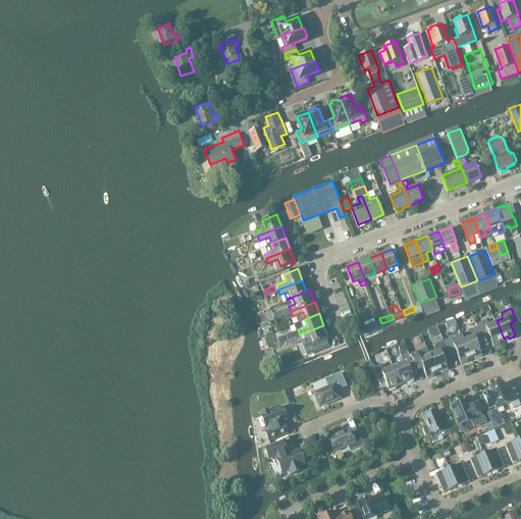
[(370,328),(381,323),(379,318),(376,320),(374,316),(365,320),(366,323),(368,322),(370,328)]
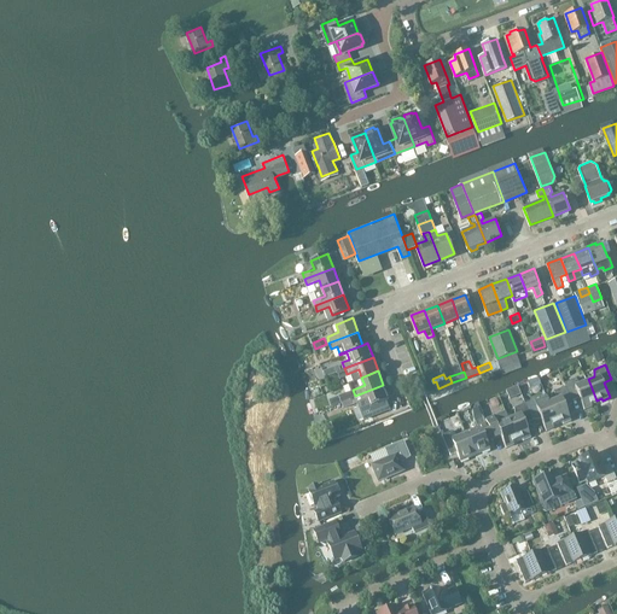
[(597,401),(588,379),(581,382),(576,376),(565,381),(566,385),(571,396),(578,392),(585,408),(593,404),(592,403),(597,401)]
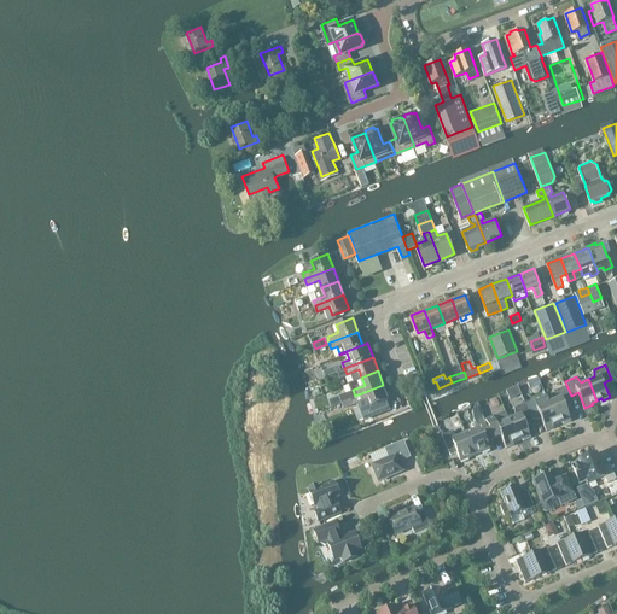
[(389,398),(383,385),(355,396),(356,401),(368,396),(372,404),(389,398)]
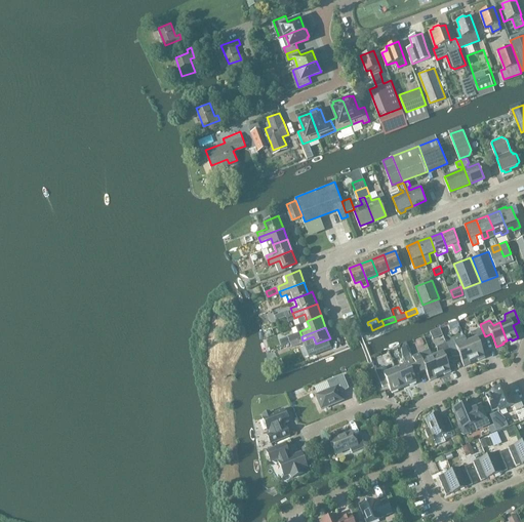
[(472,338),(467,340),(474,359),(478,357),(479,358),(485,356),(480,343),(487,339),(485,336),(481,327),(472,331),(472,338)]
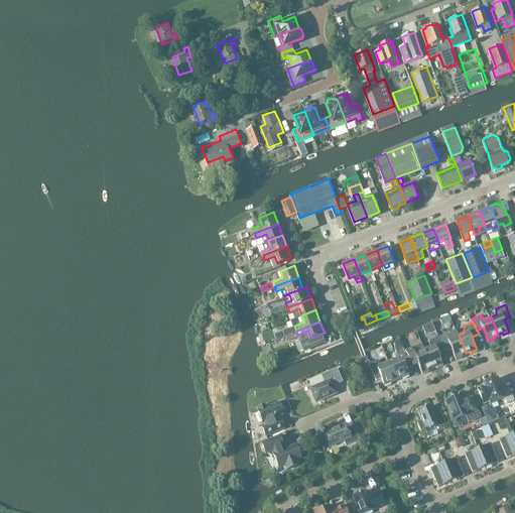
[(439,336),(444,348),(451,346),(457,358),(463,355),(462,354),(466,353),(459,335),(453,337),(448,332),(439,336)]
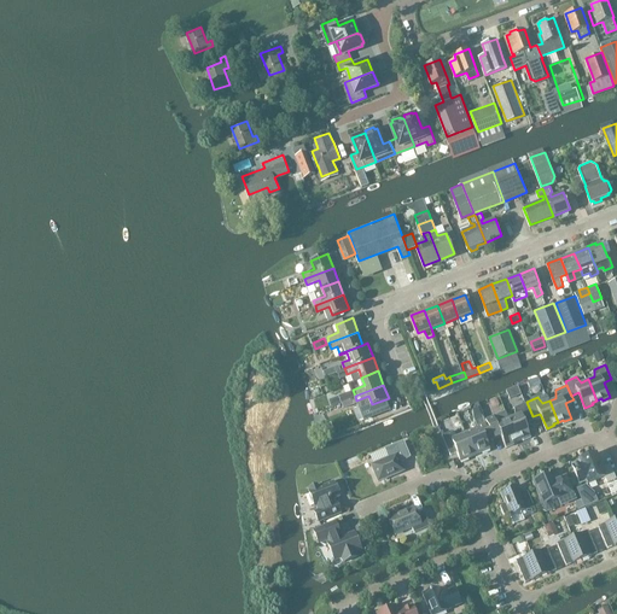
[(525,420),(533,416),(527,402),(516,407),(516,415),(510,417),(518,438),(523,437),(524,438),(531,434),(525,420)]
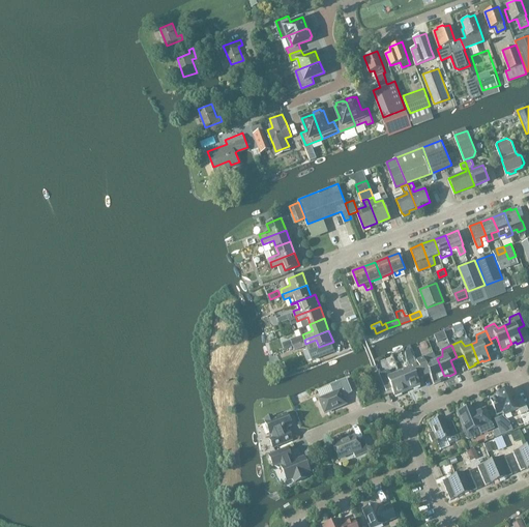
[(400,370),(407,386),(413,384),(414,386),(420,383),(417,376),(422,374),(422,375),(423,375),(412,347),(406,350),(408,367),(400,370)]
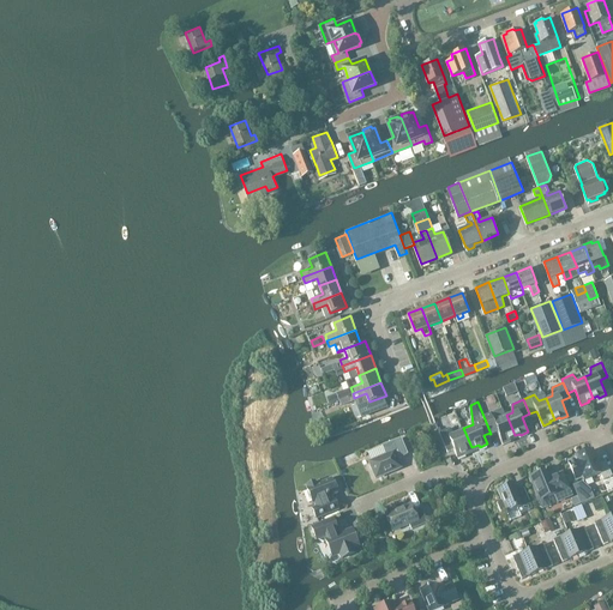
[(503,408),(484,415),(490,430),(497,428),(503,442),(511,439),(510,438),(515,435),(506,415),(503,408)]
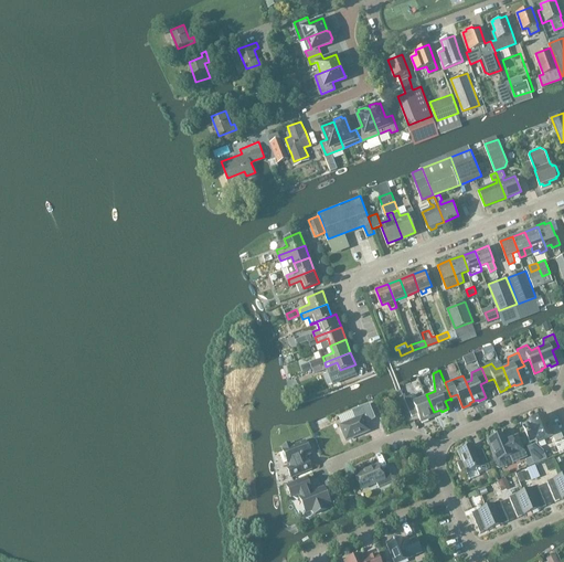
[(426,394),(418,398),(414,392),(404,396),(412,414),(418,412),(422,420),(428,417),(427,415),(434,412),(426,394)]
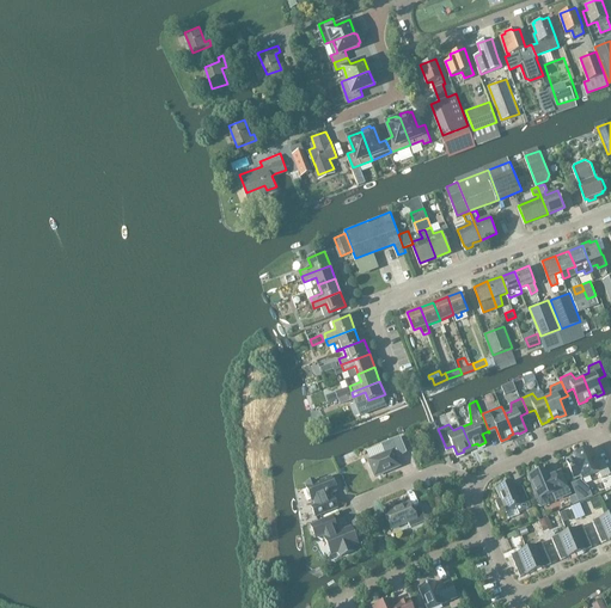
[(385,452),(368,458),(376,474),(401,464),(396,454),(407,449),(401,434),(382,442),(385,452)]
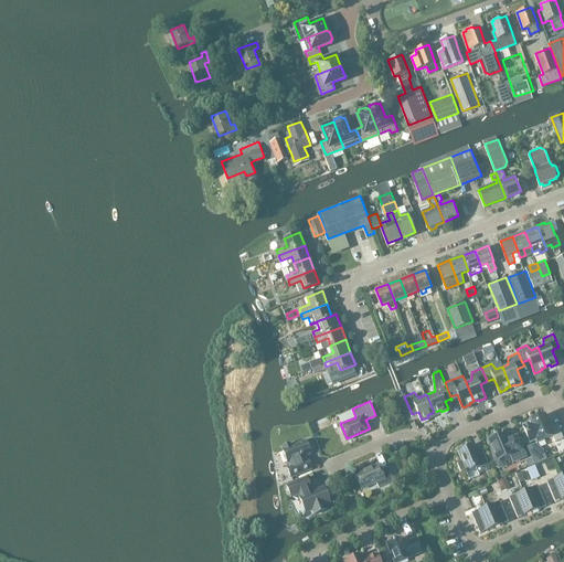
[(539,415),(540,417),(524,424),(530,439),(536,437),(538,441),(553,434),(556,439),(563,436),(557,424),(551,426),(545,413),(539,415)]
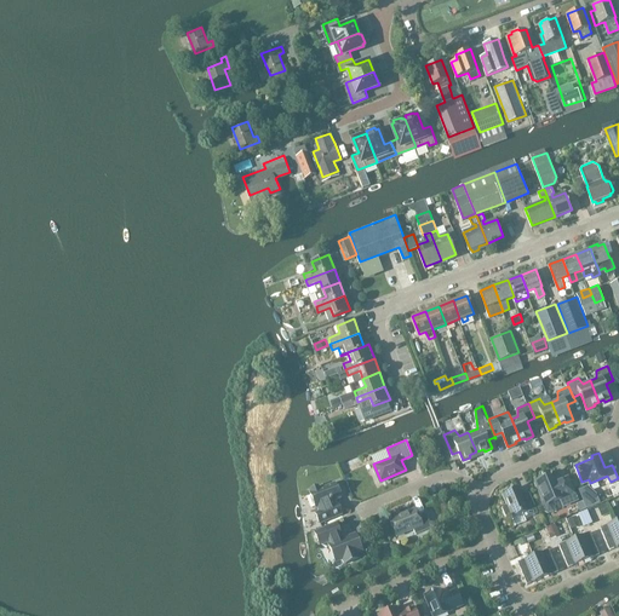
[(555,504),(554,500),(561,496),(563,504),(578,498),(568,476),(555,481),(552,481),(549,473),(545,475),(544,473),(542,475),(543,477),(536,479),(544,499),(543,504),(544,508),(549,511),(552,508),(555,504)]
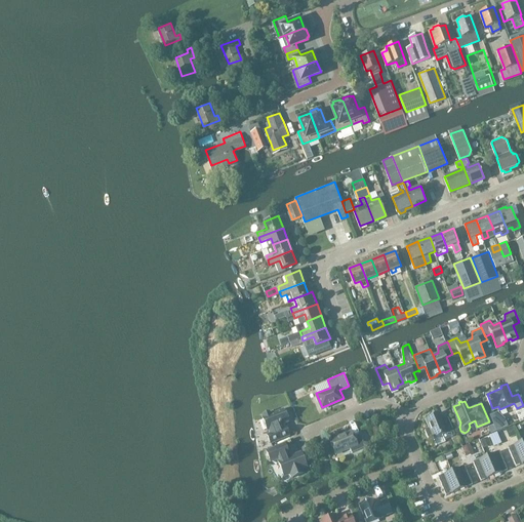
[(290,434),(286,425),(284,426),(282,423),(288,419),(283,407),(271,412),(270,409),(263,412),(264,415),(263,416),(268,429),(270,428),(271,432),(268,433),(271,441),(290,434)]
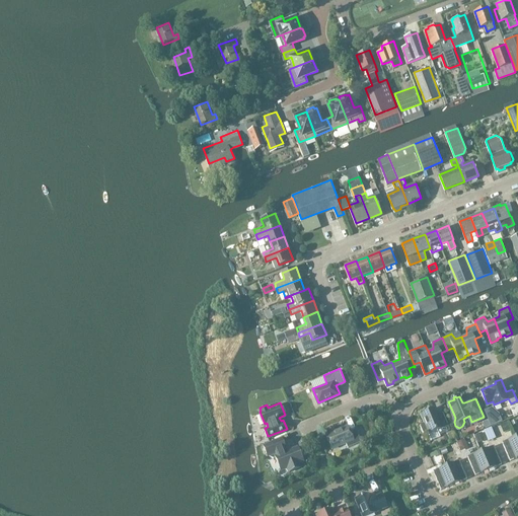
[(428,410),(421,413),(424,422),(422,422),(421,425),(424,431),(426,431),(428,431),(432,439),(441,435),(440,433),(450,428),(445,415),(439,417),(434,406),(427,409),(428,410)]
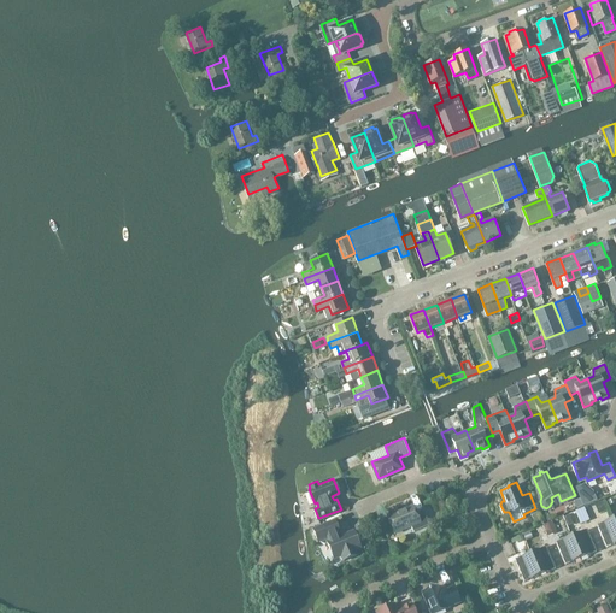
[(578,511),(588,510),(587,499),(575,500),(578,511)]
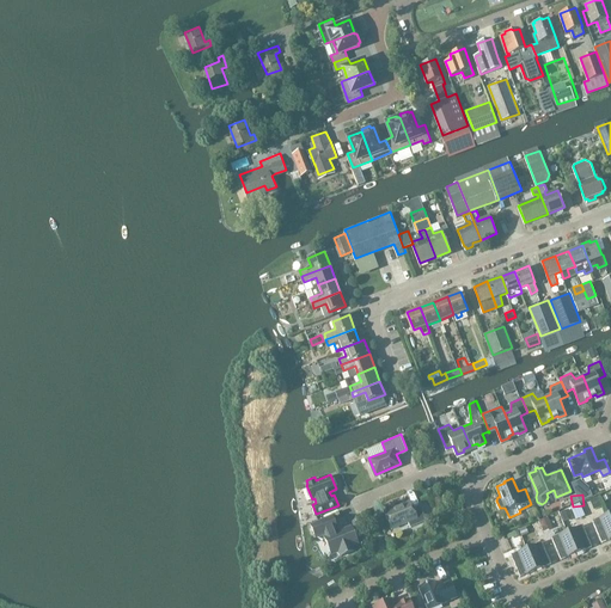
[(410,524),(426,519),(421,505),(414,509),(411,503),(388,513),(392,523),(408,517),(410,524)]
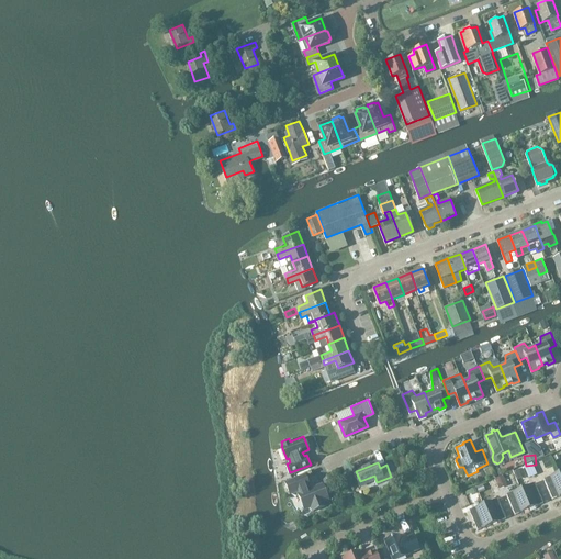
[(507,472),(505,466),(496,468),(500,480),(508,478),(507,472)]
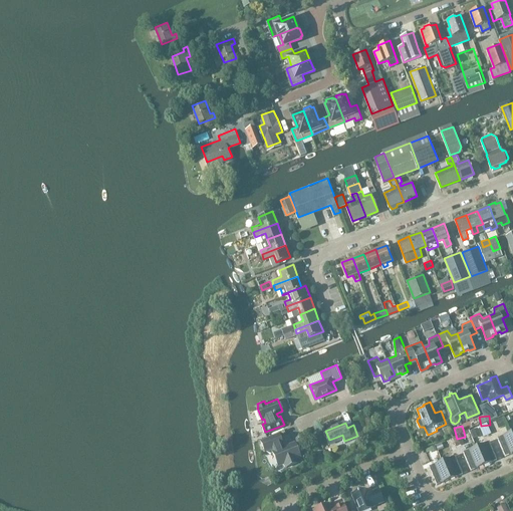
[(512,434),(511,431),(498,437),(506,455),(512,452),(512,434)]
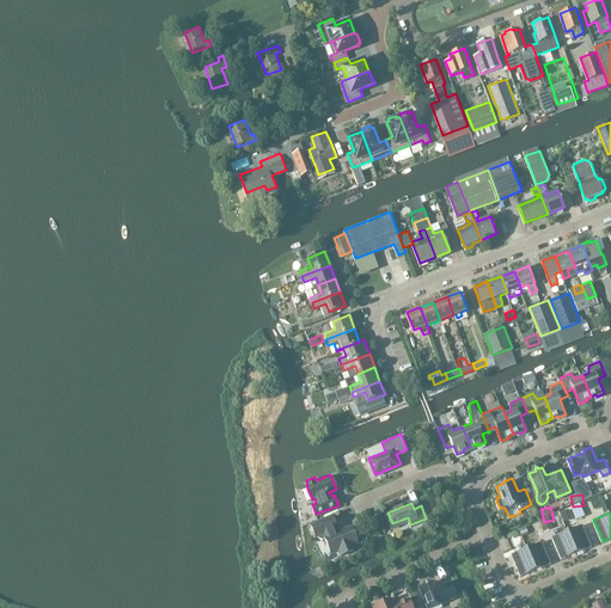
[(358,544),(352,528),(341,532),(338,530),(333,517),(311,526),(316,536),(317,536),(318,538),(323,540),(325,539),(327,542),(325,545),(327,547),(328,548),(329,550),(329,551),(331,554),(338,551),(341,557),(353,552),(350,546),(358,544)]
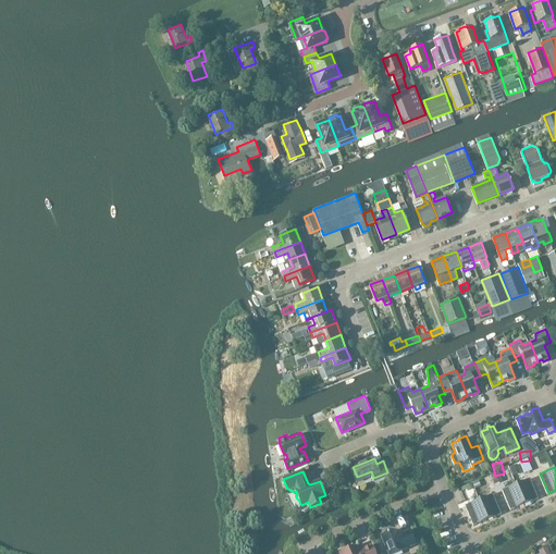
[(531,477),(517,482),(526,502),(540,496),(531,477)]
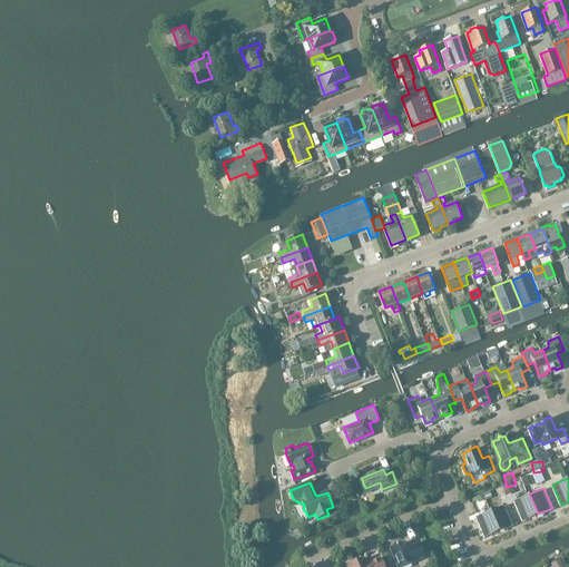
[(538,514),(529,494),(514,499),(522,520),(538,514)]
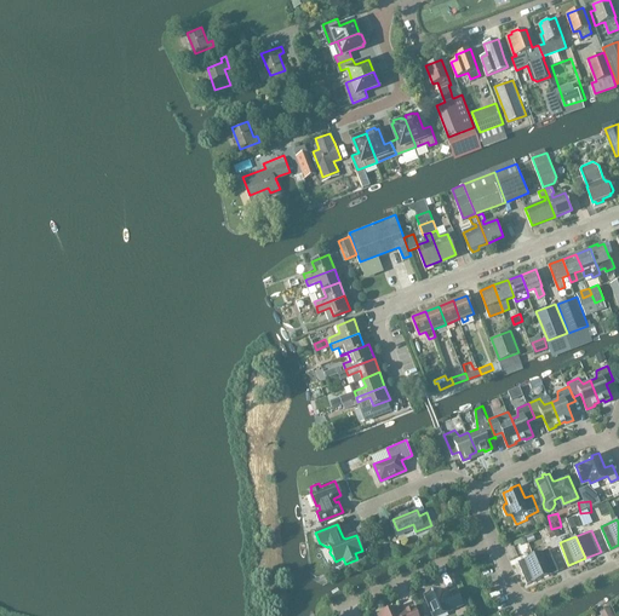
[(550,546),(534,553),(543,575),(559,569),(550,546)]
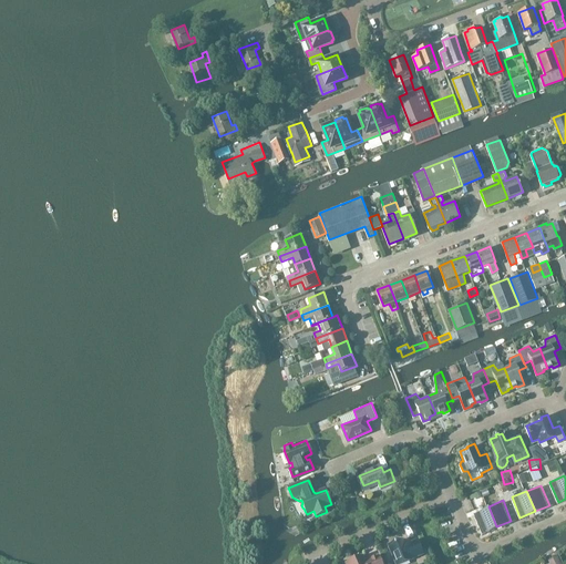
[(496,526),(489,506),(473,512),(482,533),(496,526)]
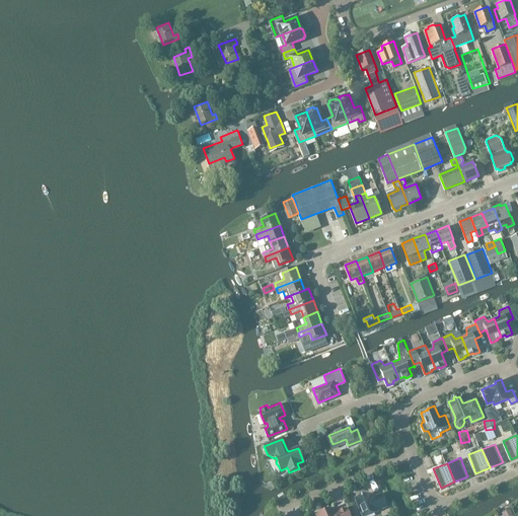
[(356,497),(363,515),(376,510),(387,505),(382,492),(371,497),(369,492),(356,497)]
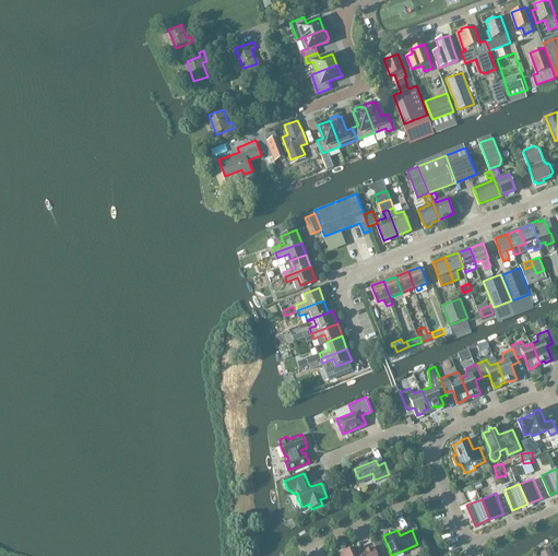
[(377,555),(372,545),(359,551),(358,546),(342,553),(342,555),(377,555)]
